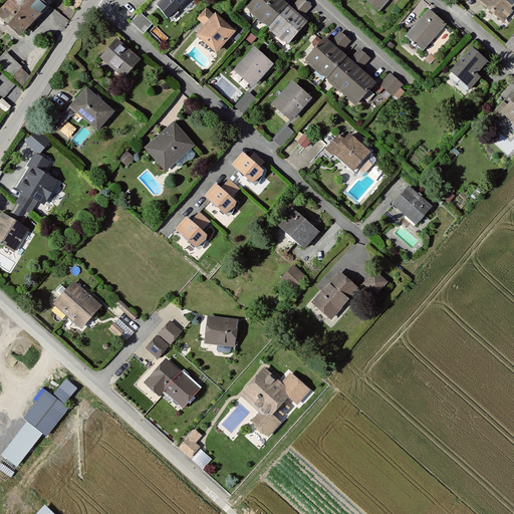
[(52,0),(10,0),(0,11),(0,18),(19,36),(52,0)]
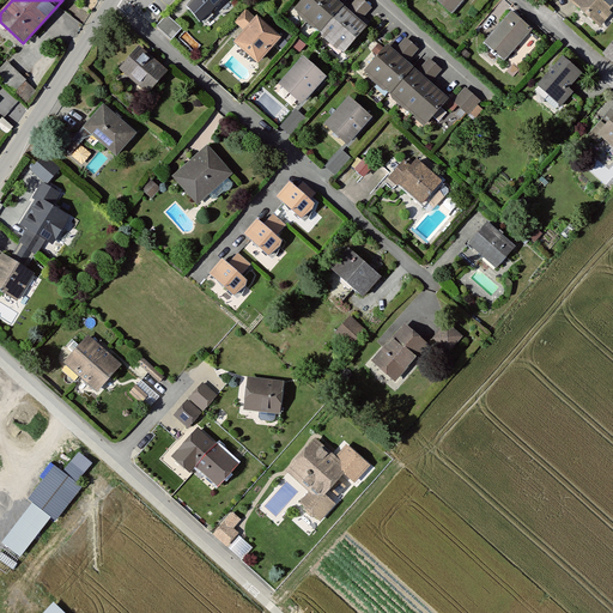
[(190,0),(187,5),(204,22),(223,0),(190,0)]
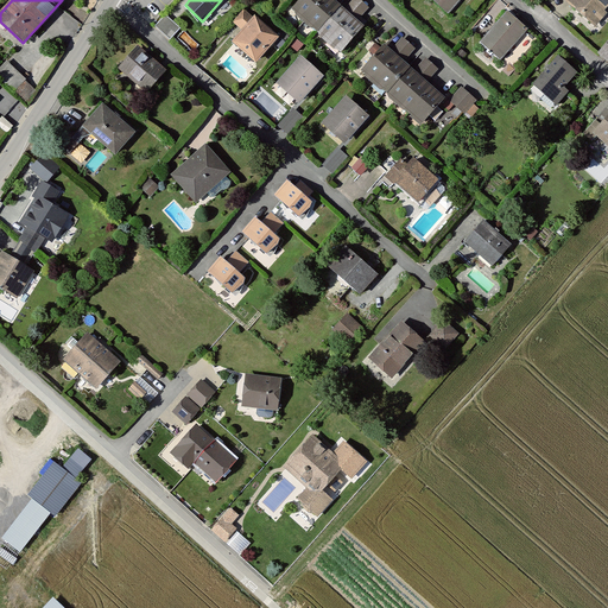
[(331,0),(305,0),(297,10),(342,50),(363,26),(358,21),(346,12),(334,1),(331,0)]
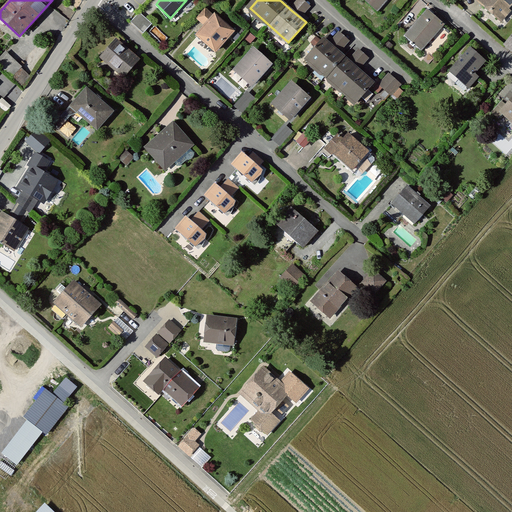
[(311,7),(303,0),(299,0),(291,10),(301,18),(311,7)]
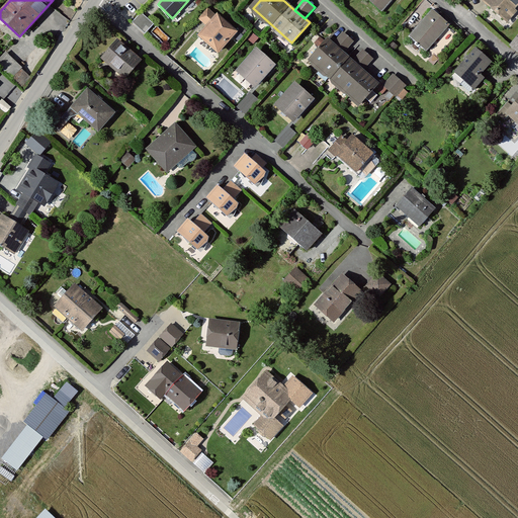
[(392,0),(372,0),(383,10),(392,0)]
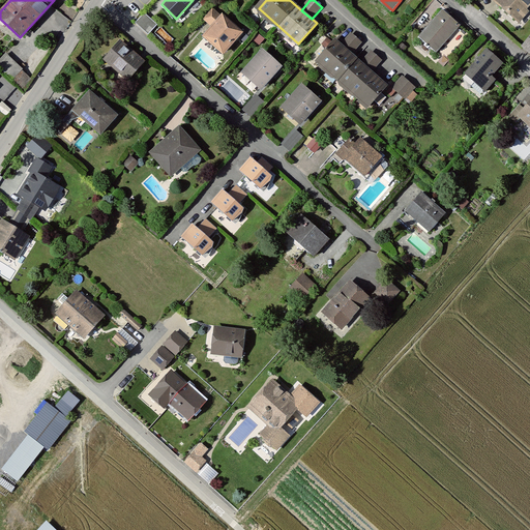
[(529,5),(529,0),(496,0),(522,21),(529,12),(526,10),(529,5)]
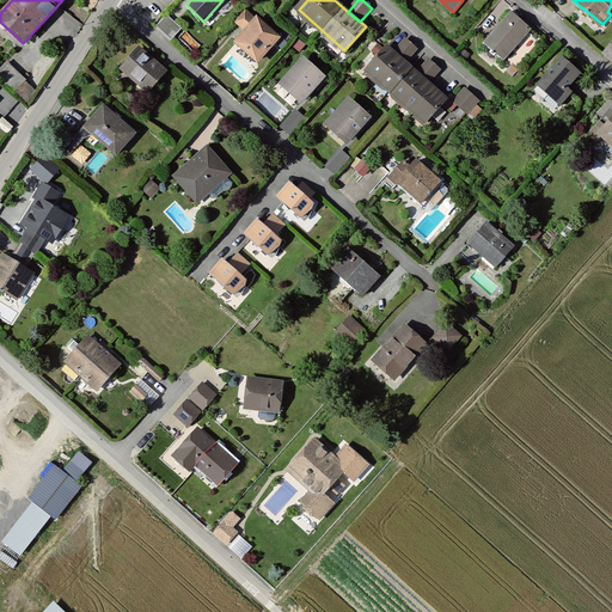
[(239,24),(248,32),(258,19),(248,11),(237,23),(239,24)]
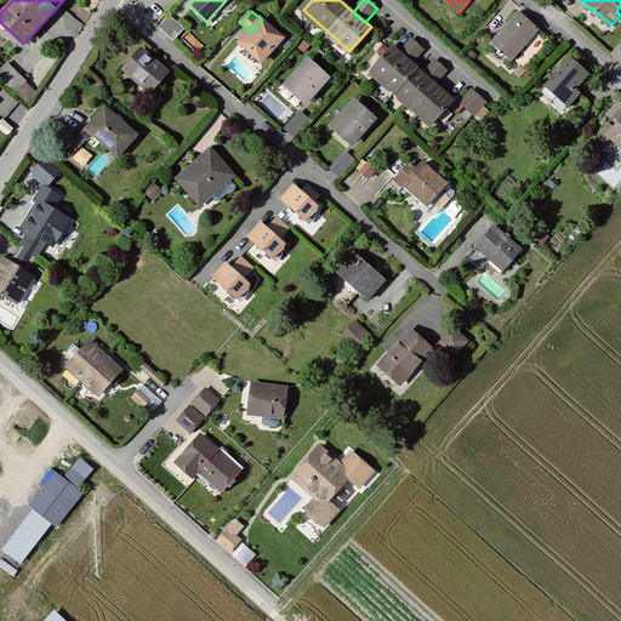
[(186,29),(170,15),(159,27),(175,41),(186,29)]
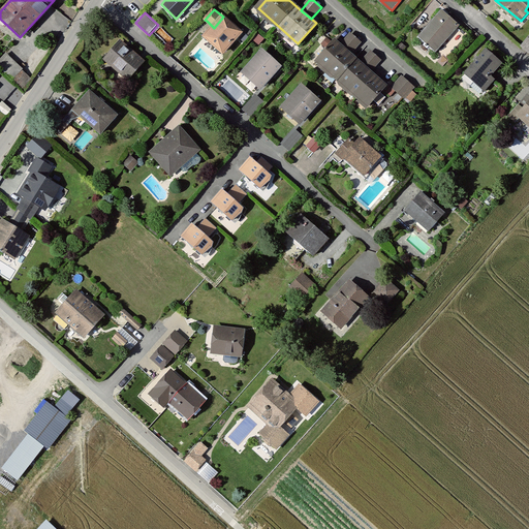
[(459,26),(443,12),(422,37),(437,51),(459,26)]
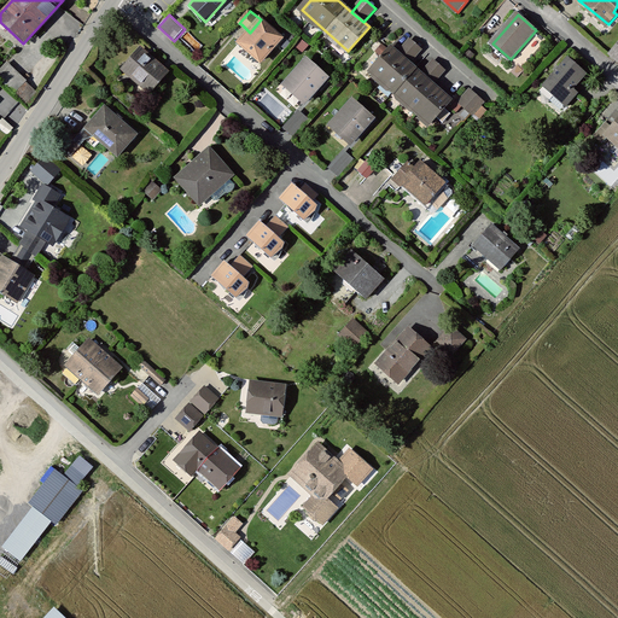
[(283,39),(261,19),(250,33),(240,44),(263,63),(283,39)]
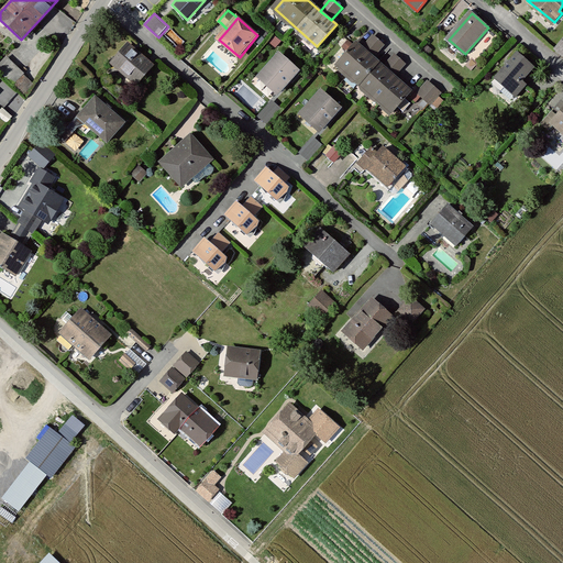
[(384,45),(374,36),(363,48),(374,57),(384,45)]
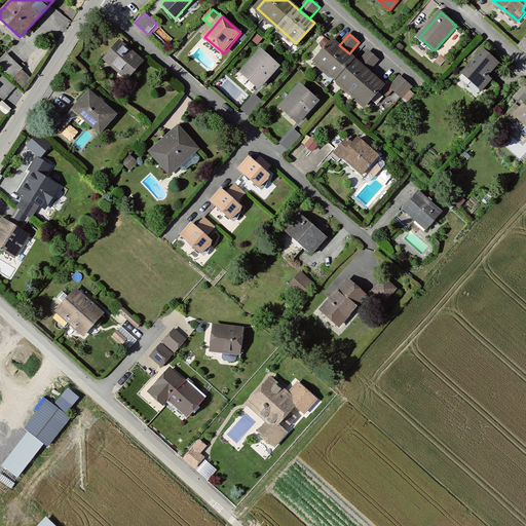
[(339,45),(335,41),(316,62),(367,106),(385,85),(369,72),(359,63),(349,53),(339,45)]
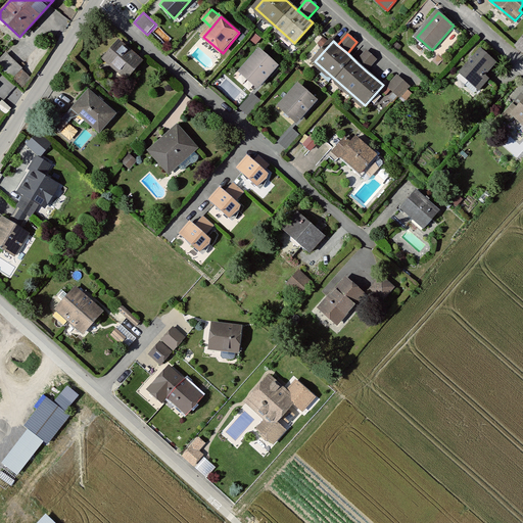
[(142,61),(119,43),(104,60),(127,80),(142,61)]
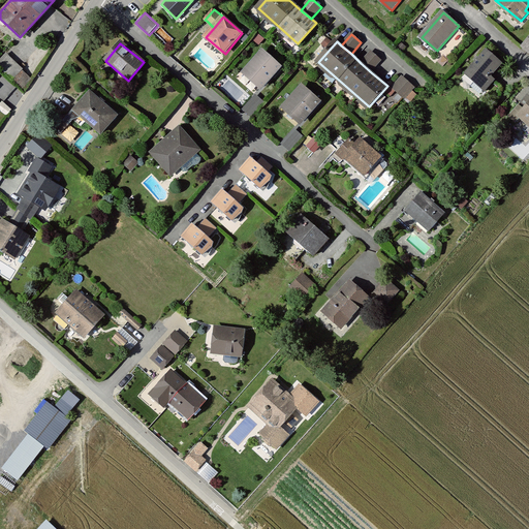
[(502,64),(487,51),(467,74),(486,90),(494,81),(491,78),(502,64)]
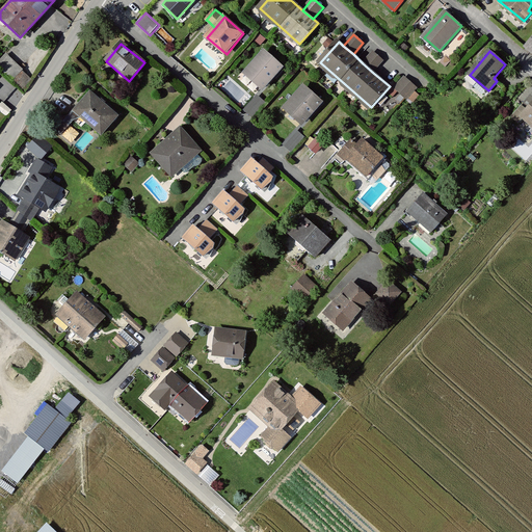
[(283,68),(265,52),(246,73),(264,88),(283,68)]
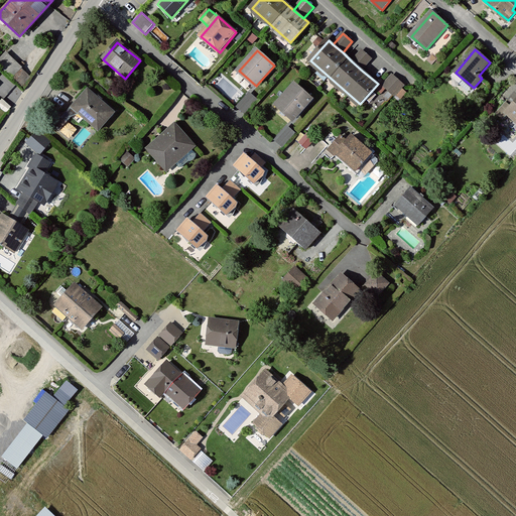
[(372,58),(362,50),(352,61),(362,71),(372,58)]
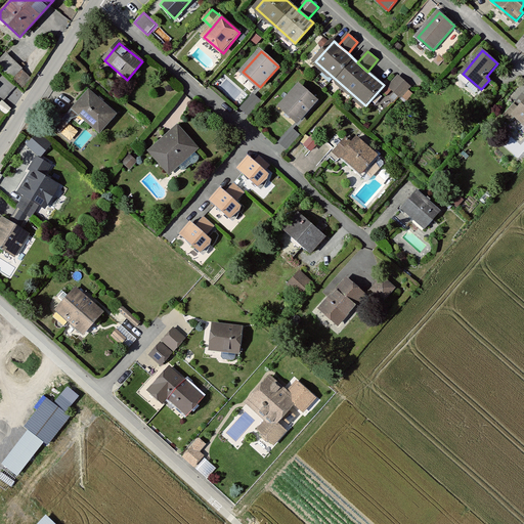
[(23,69),(6,53),(0,59),(0,67),(12,79),(22,69),(23,69)]
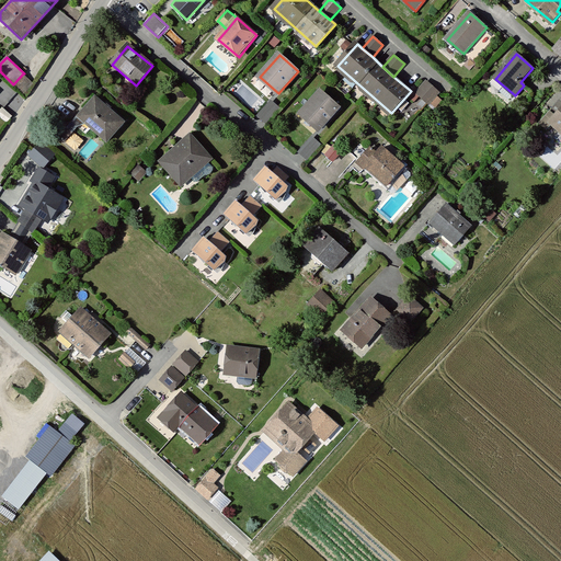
[(24,94),(34,84),(23,73),(13,84),(24,94)]
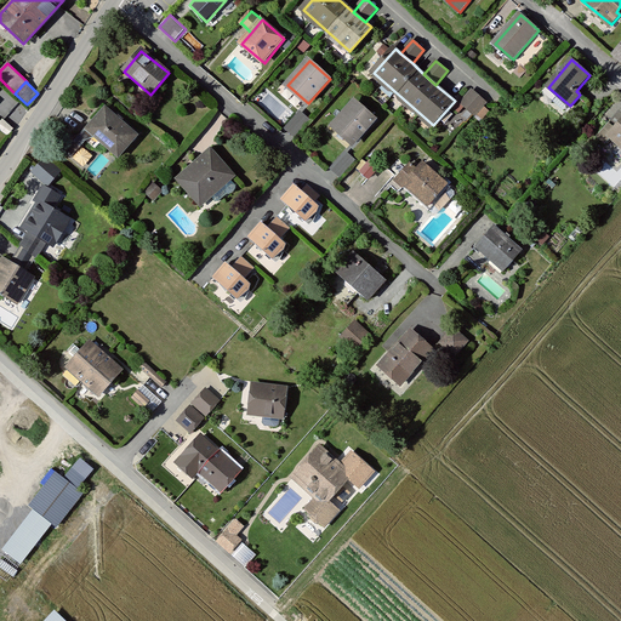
[(485,102),(472,90),(459,106),(472,117),(485,102)]
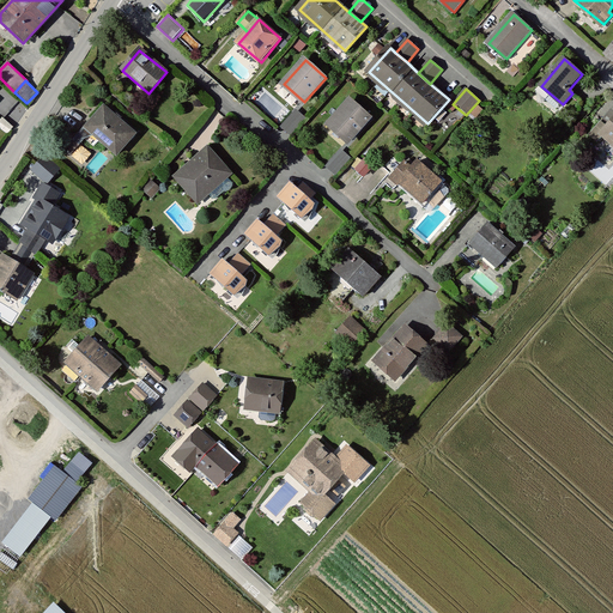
[(374,119),(349,96),(325,122),(351,145),(374,119)]
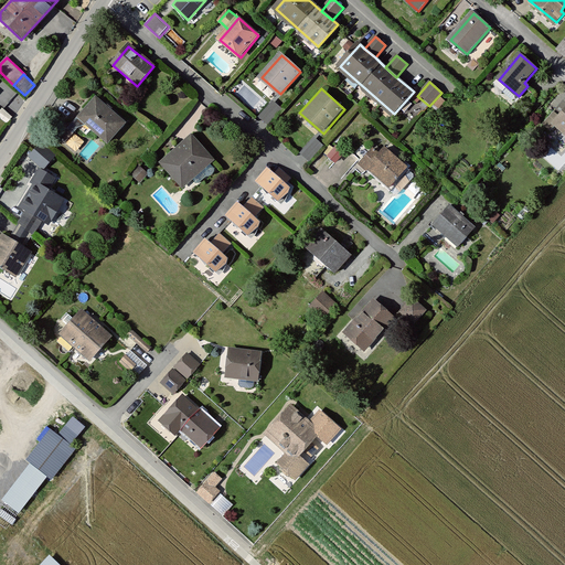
[(126,124),(96,97),(73,123),(61,126),(54,134),(64,142),(78,126),(87,134),(93,127),(109,142),(126,124)]
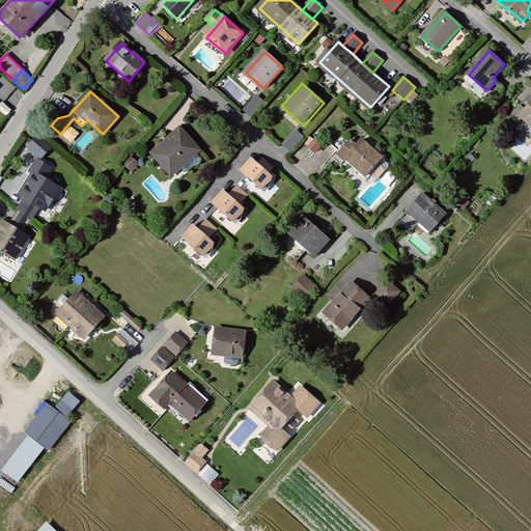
[(266,104),(257,96),(245,110),(252,117),(266,104)]
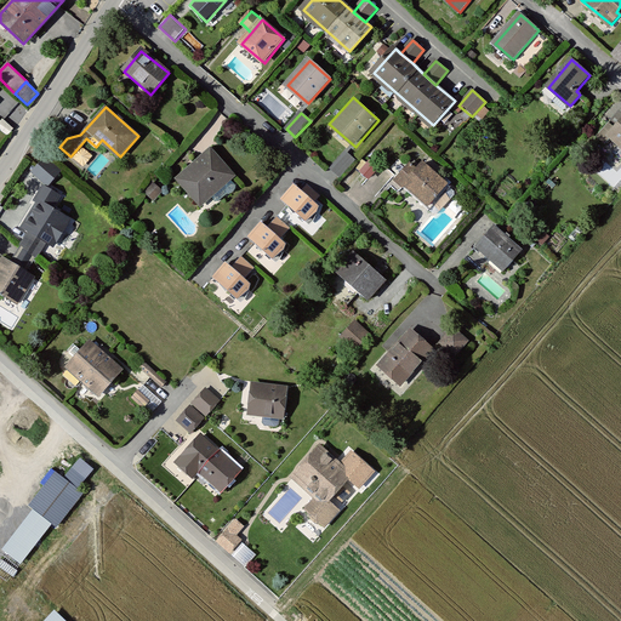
[(620,125),(615,134),(607,126),(599,135),(609,144),(614,138),(620,144),(620,125)]
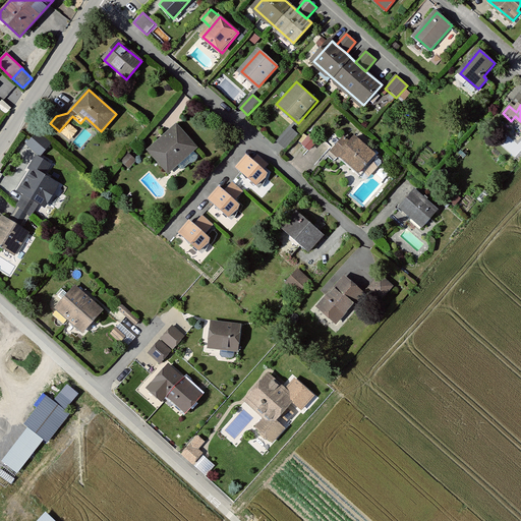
[(196,148),(175,123),(147,149),(169,172),(196,148)]
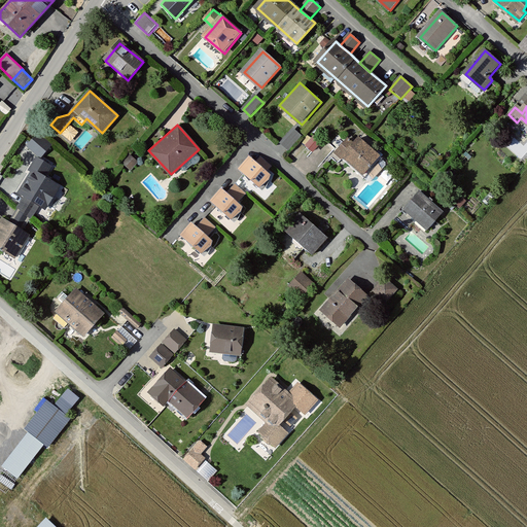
[(303,137),(294,130),(282,143),(290,150),(303,137)]
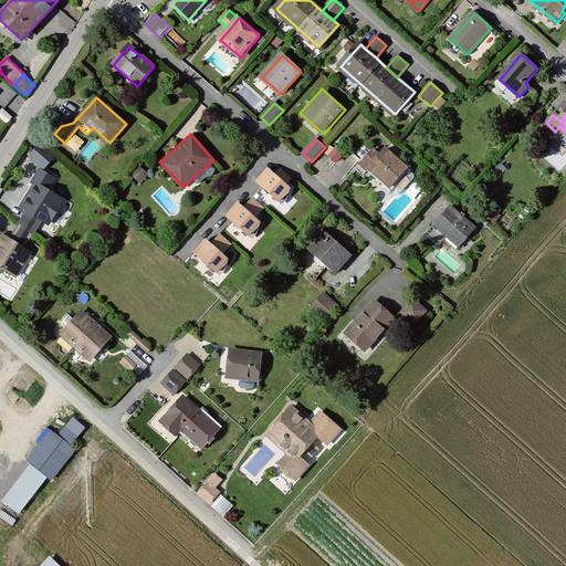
[(55,156),(40,142),(28,156),(43,169),(55,156)]
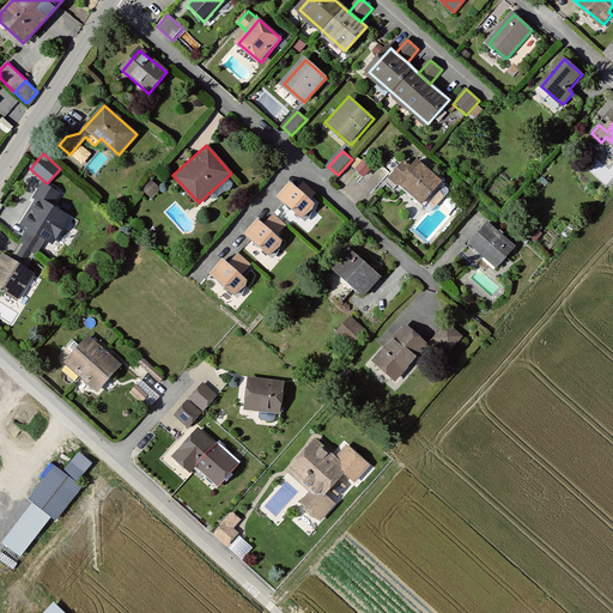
[(372,165),(365,158),(356,169),(364,175),(372,165)]
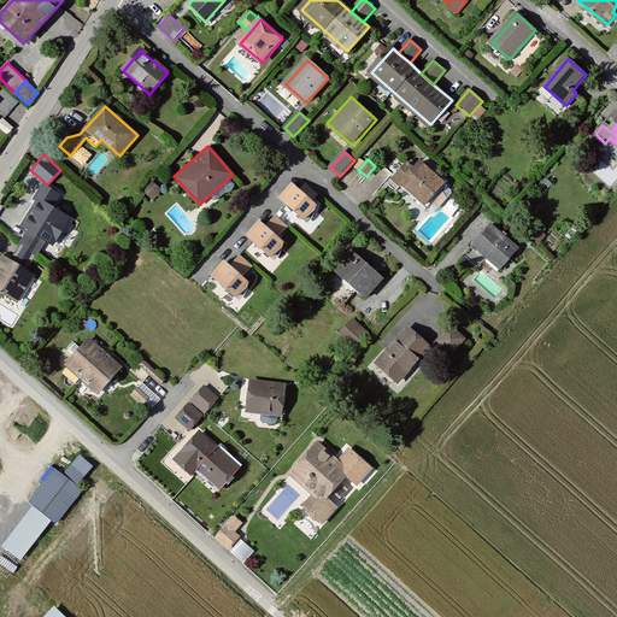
[(446,183),(419,160),(413,166),(407,162),(394,177),(427,206),(446,183)]
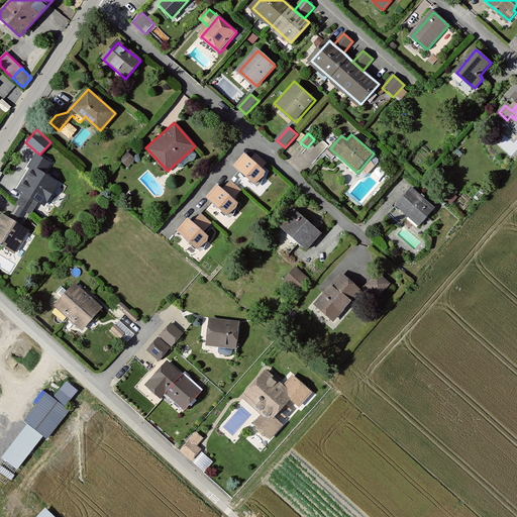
[(31,168),(18,190),(25,194),(38,202),(44,206),(59,184),(43,175),(50,163),(35,153),(28,166),(31,168)]
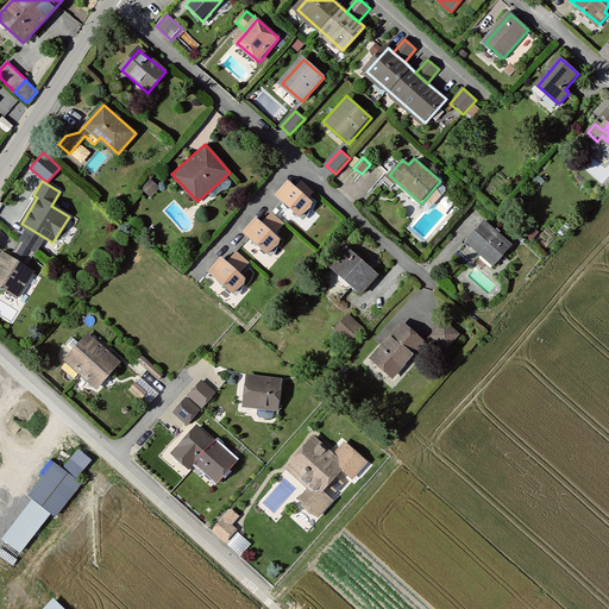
[(159,188),(151,181),(143,189),(151,196),(159,188)]
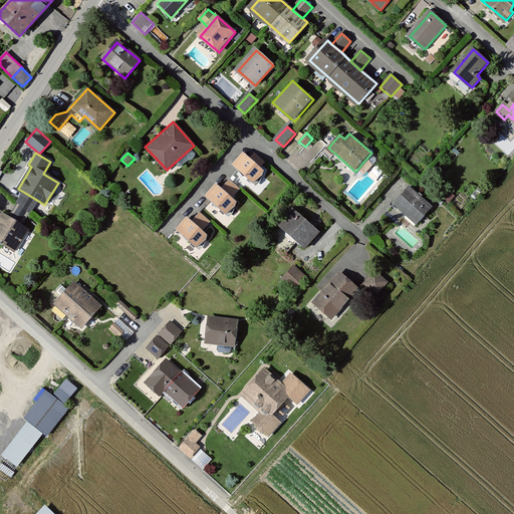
[(263,170),(244,154),(234,166),(253,182),(263,170)]
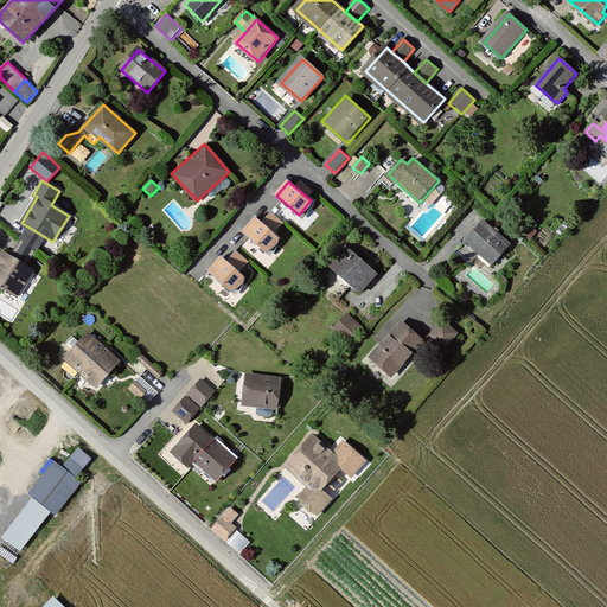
[(280,238),(255,217),(243,231),(267,254),(280,238)]
